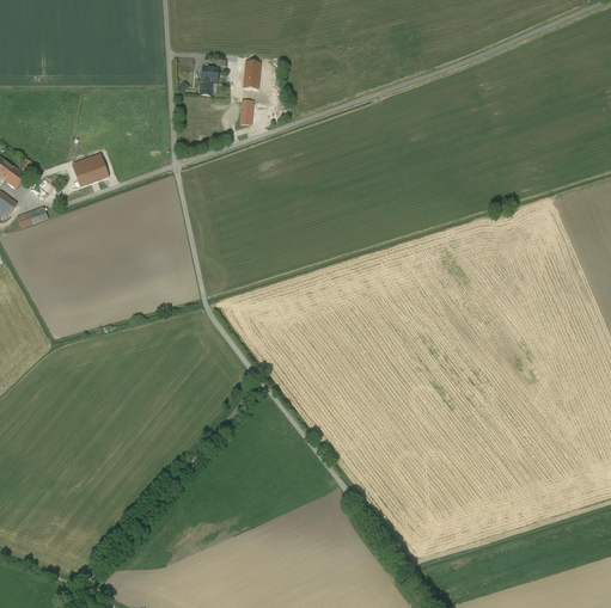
[(263,62),(245,60),(239,122),(250,123),(252,100),(268,102),(269,88),(261,87),(263,62)]
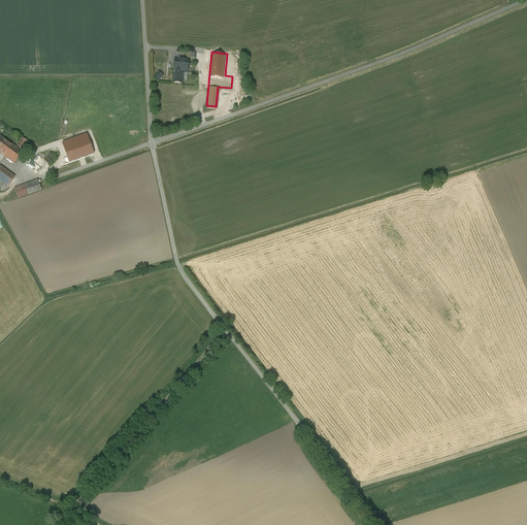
[(188,57),(174,56),(171,80),(182,80),(183,70),(187,70),(188,57)]
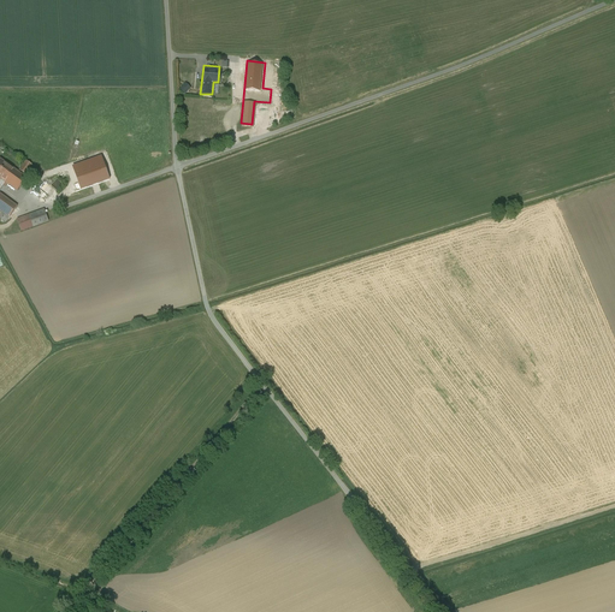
[(184,78),(178,87),(184,91),(190,84),(184,78)]
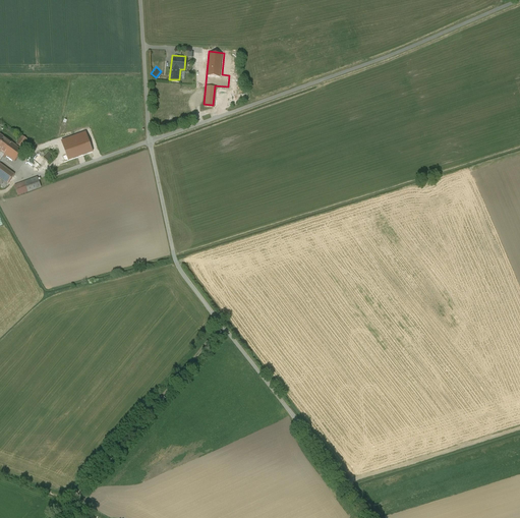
[(0,149),(4,152),(14,159),(21,149),(0,132),(0,149)]
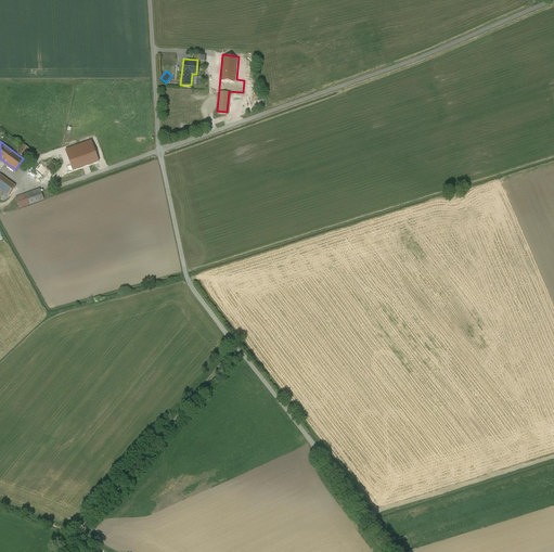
[(23,143),(17,151),(23,154),(28,146),(23,143)]
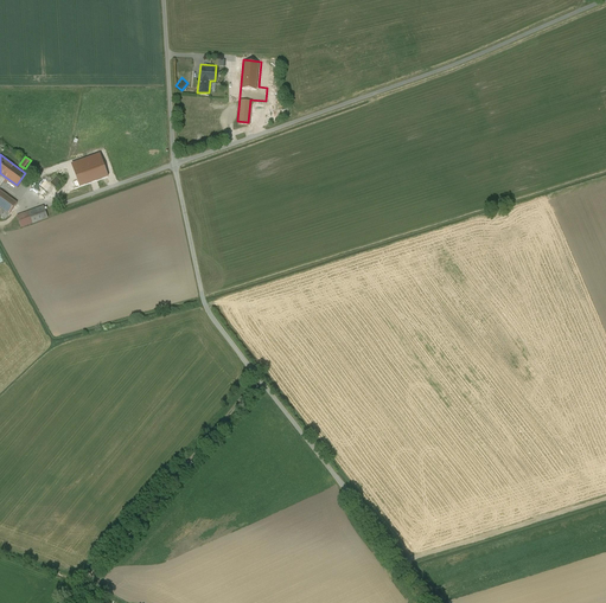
[(0,183),(5,177),(0,173),(0,212),(5,216),(16,201),(0,188),(0,183)]
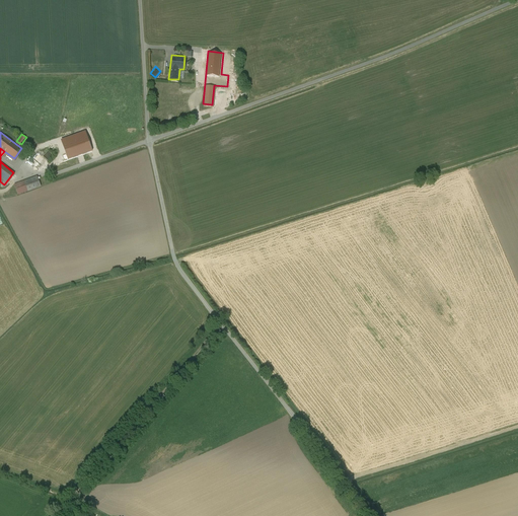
[(45,150),(42,153),(49,159),(54,153),(47,148),(45,150)]
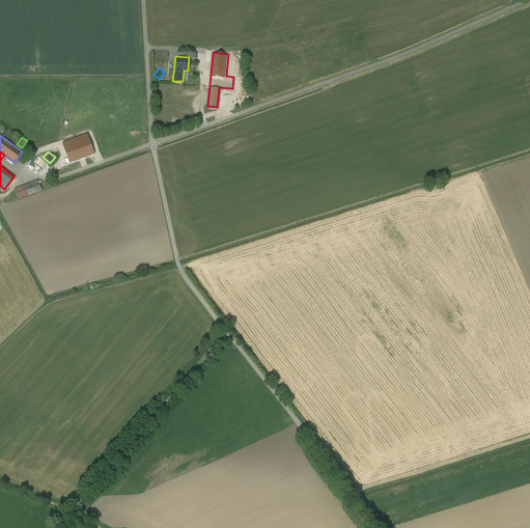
[(42,188),(37,178),(24,184),(26,189),(28,193),(42,188)]
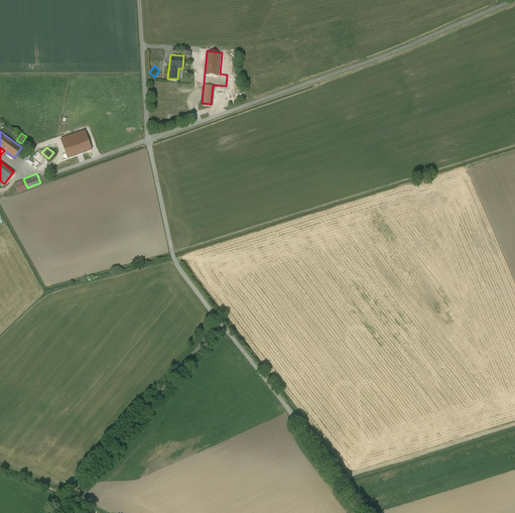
[(25,183),(23,178),(15,181),(16,186),(25,183)]
